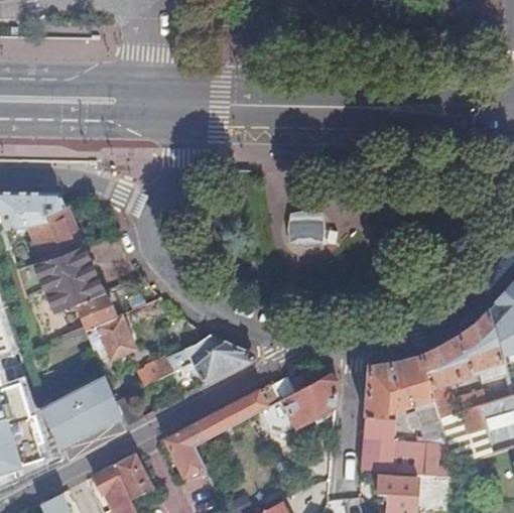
[(84,35),(84,50),(106,49),(105,34),(84,35)]
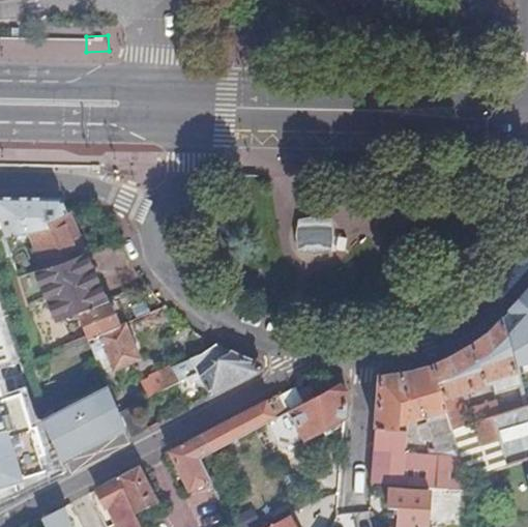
[(301,149),(280,148),(279,157),(301,158),(301,149)]
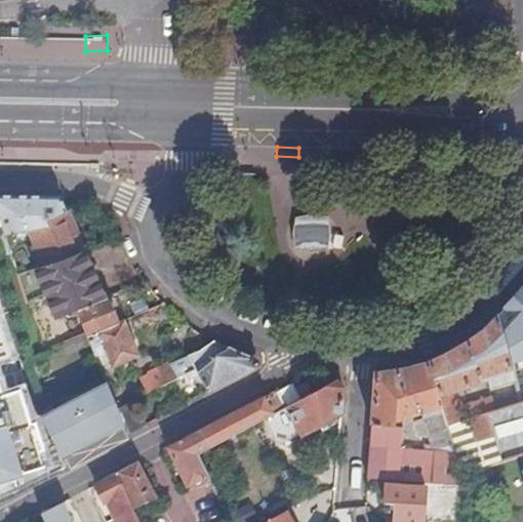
[(322,149),(299,148),(299,157),(322,158),(322,149)]
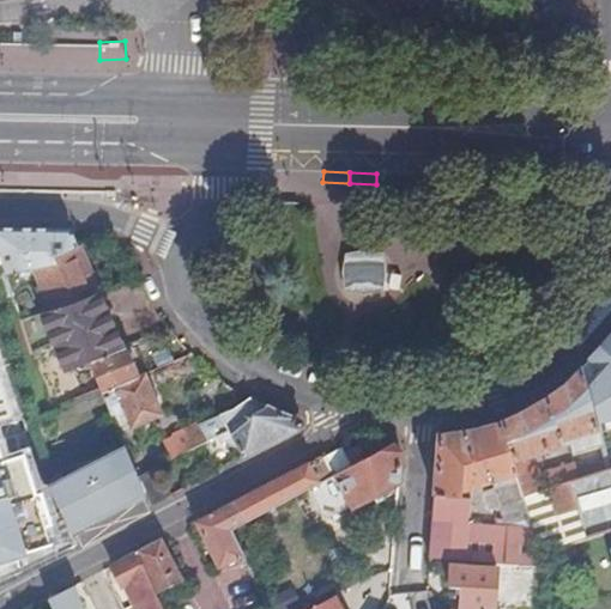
[(67,227),(0,226),(0,257),(20,320),(29,317),(32,315),(19,270),(34,268),(50,310),(96,293),(76,245),(67,227)]
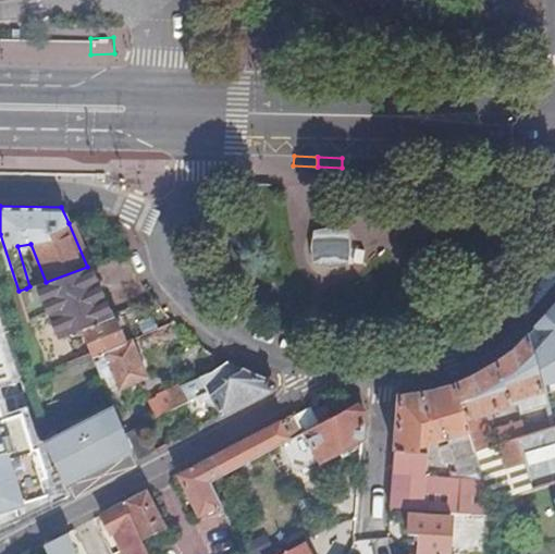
[(328,268),(335,267),(341,263),(346,259),(348,253),(349,246),(348,239),(345,233),(341,229),(334,225),(327,224),(319,226),(312,231),(308,236),(306,244),(307,251),(310,258),(315,263),(321,267),(328,268)]
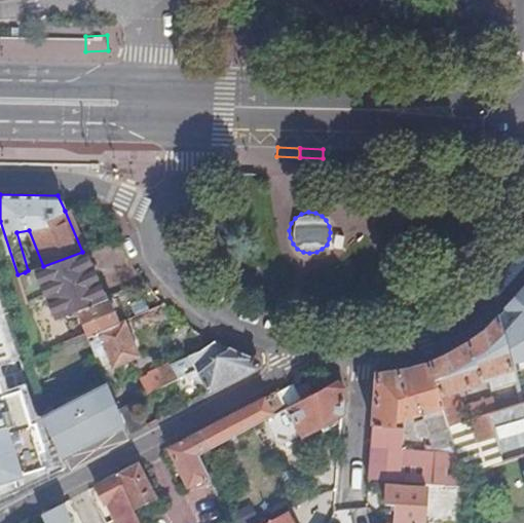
[(37,448),(0,333),(0,221),(0,486),(21,477),(20,473),(42,464),(37,448)]
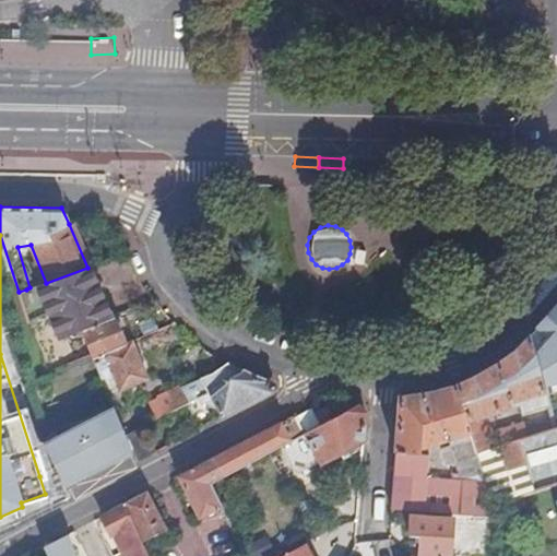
[(109,316),(87,268),(46,283),(36,286),(59,339),(81,330),(80,329),(109,316)]
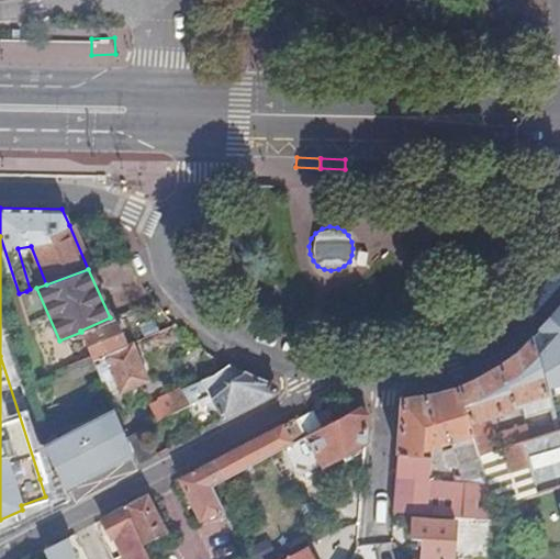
[(37,326),(26,291),(19,293),(28,323),(30,330),(37,326)]
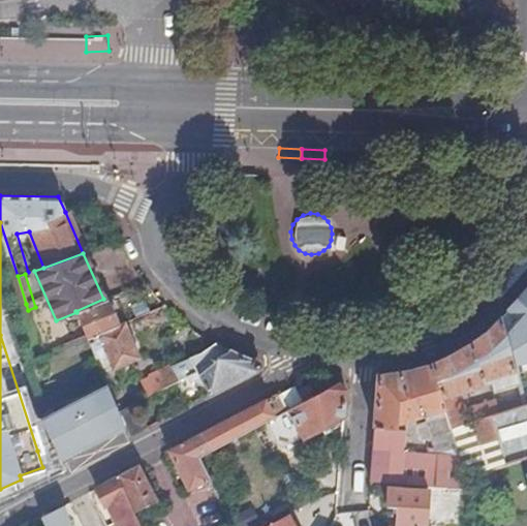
[(526,288),(500,317),(506,340),(518,337),(524,360),(526,359),(526,288)]
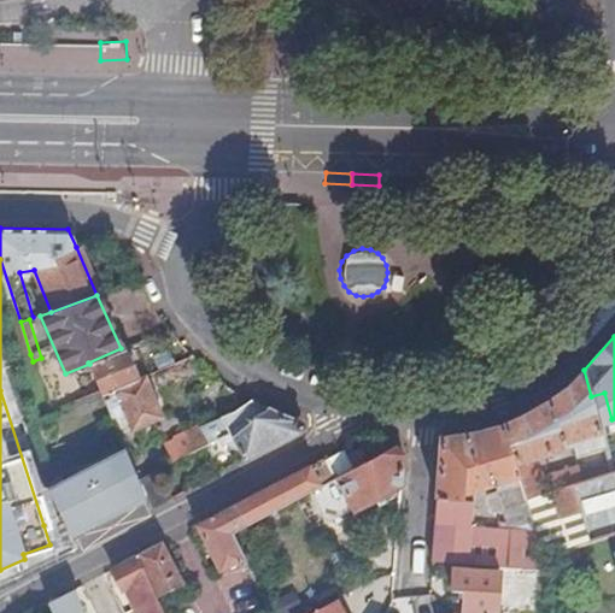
[(135,376),(130,365),(136,361),(138,358),(135,351),(128,348),(124,351),(123,348),(121,349),(121,348),(88,363),(89,364),(99,388),(100,389),(135,376)]
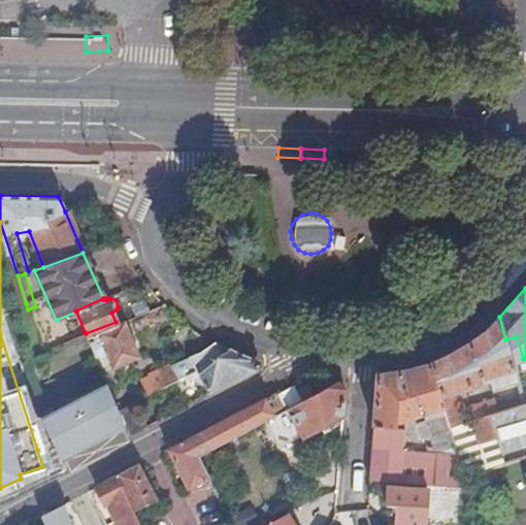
[(517,381),(505,339),(499,317),(482,334),(465,347),(448,357),(440,360),(429,364),(449,427),(465,423),(457,391),(489,381),(491,388),(517,381)]
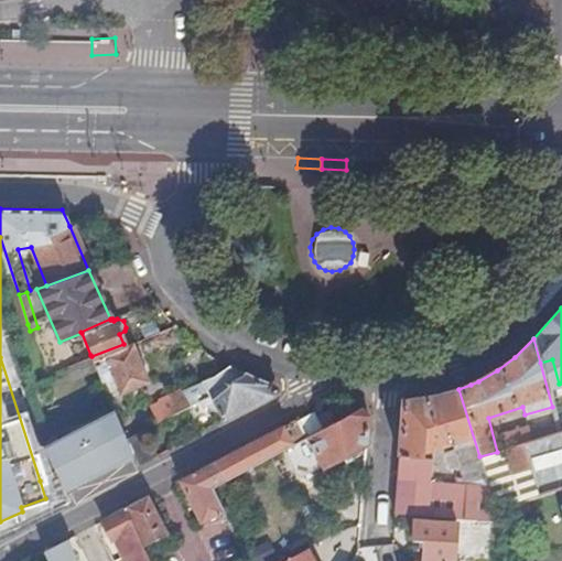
[(147,380),(130,342),(123,344),(92,356),(101,381),(109,383),(112,388),(117,387),(119,392),(147,380)]
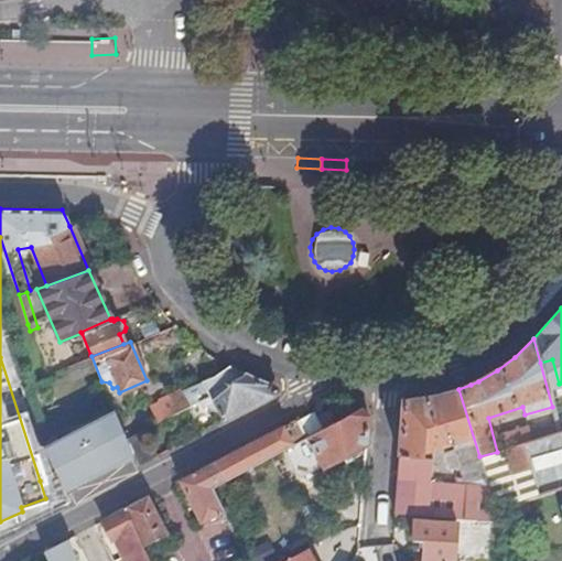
[(552,359),(540,363),(552,407),(559,432),(561,431),(561,395),(559,384),(552,359)]
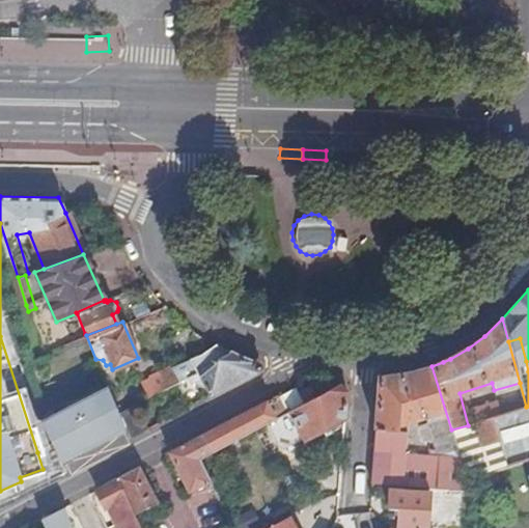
[(255,371),(254,363),(242,359),(229,354),(213,344),(196,355),(182,361),(170,366),(177,381),(196,371),(209,395),(255,371)]
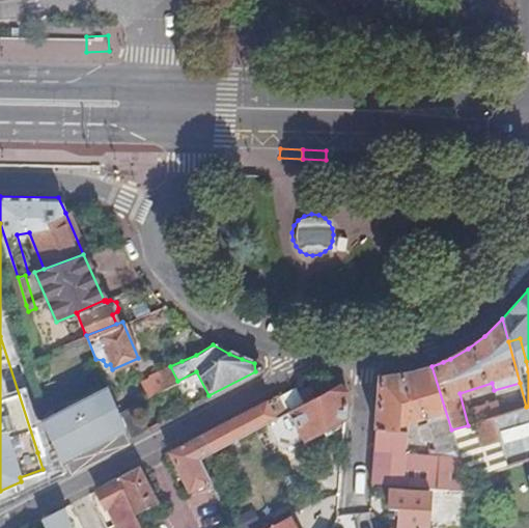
[(177,381),(170,366),(139,381),(148,397),(177,381)]
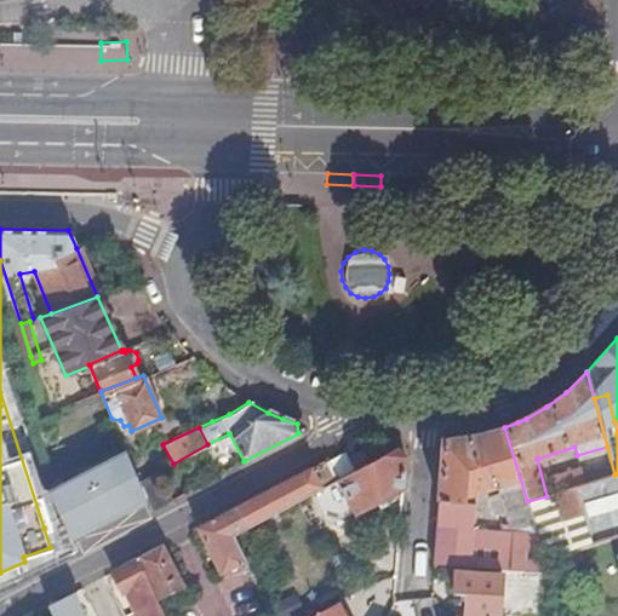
[(441,442),(433,565),(502,570),(549,573),(545,559),(527,501),(504,427),(482,433),(453,441),(441,442)]
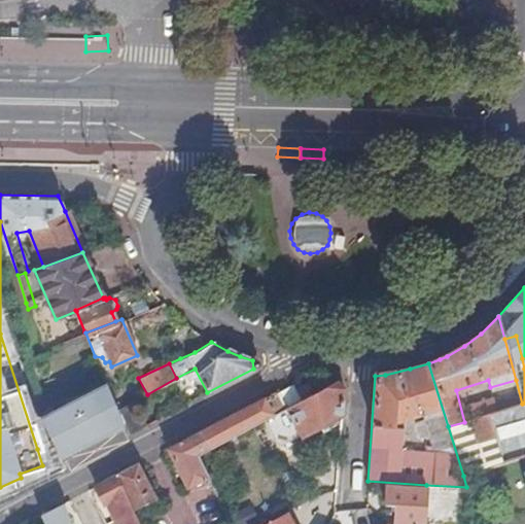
[(285,408),(300,434),(301,437),(341,416),(343,388),(336,381),(285,408)]
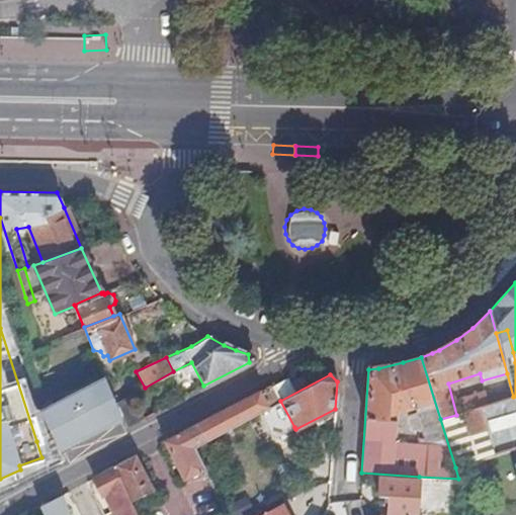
[(122,416),(116,403),(105,376),(38,411),(52,436),(58,449),(81,437),(122,416)]
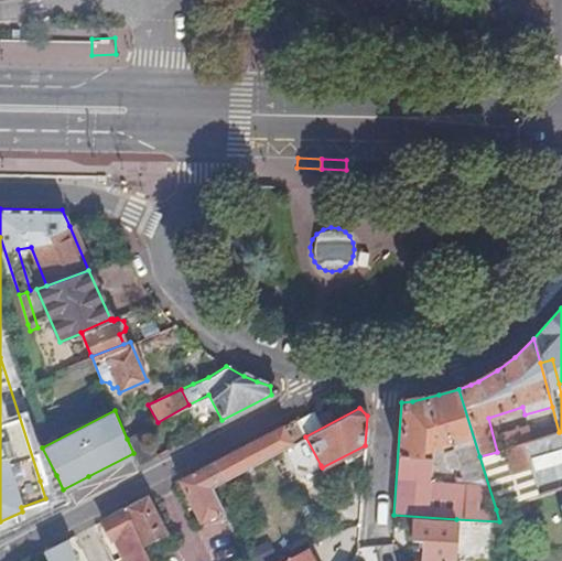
[(301,439),(291,421),(281,427),(291,444),(301,439)]
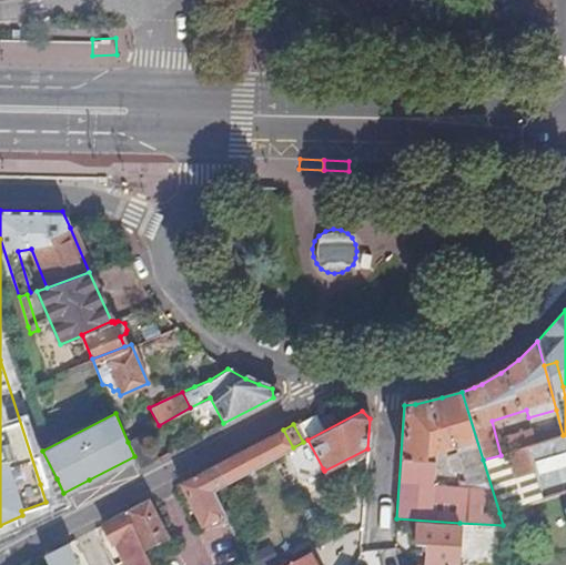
[(505,436),(509,452),(547,441),(543,425),(505,436)]
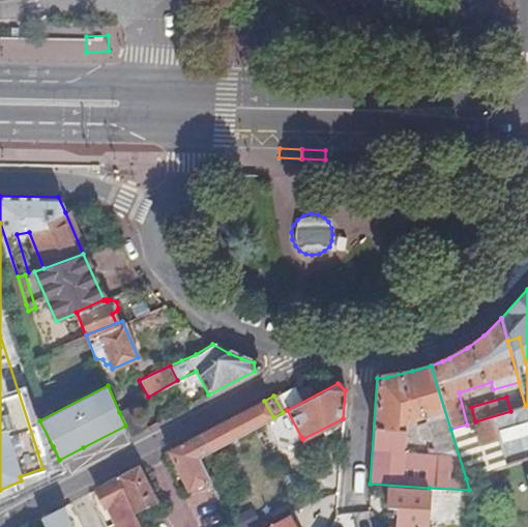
[(264,401),(188,440),(197,457),(266,421),(273,417),(264,401)]
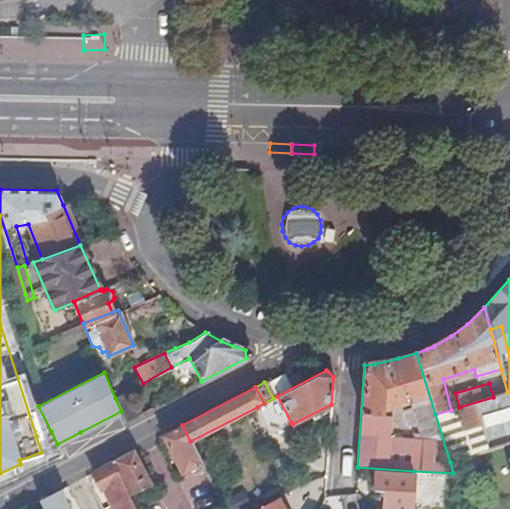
[(141,412),(130,390),(115,398),(121,411),(125,420),(141,412)]
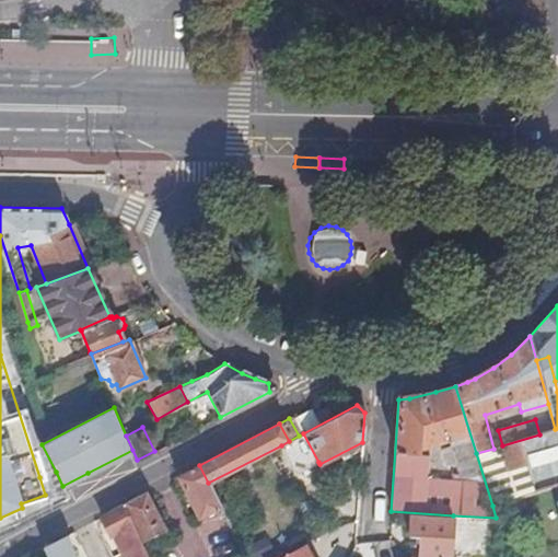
[(557,485),(557,428),(555,429),(539,434),(502,445),(493,449),(476,453),(492,506),(553,487),(557,485)]
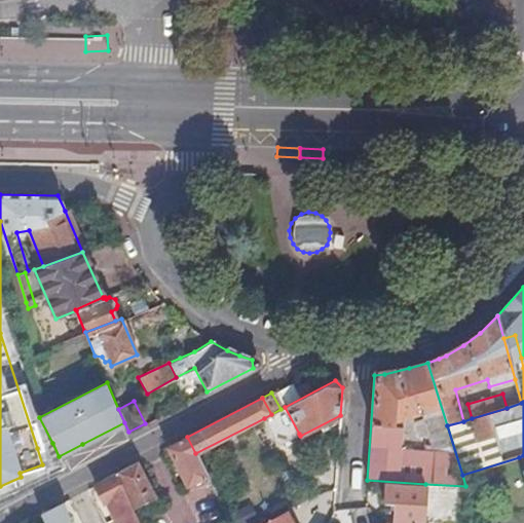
[(271,414),(264,418),(276,445),(299,434),(285,407),(281,409),(271,414)]
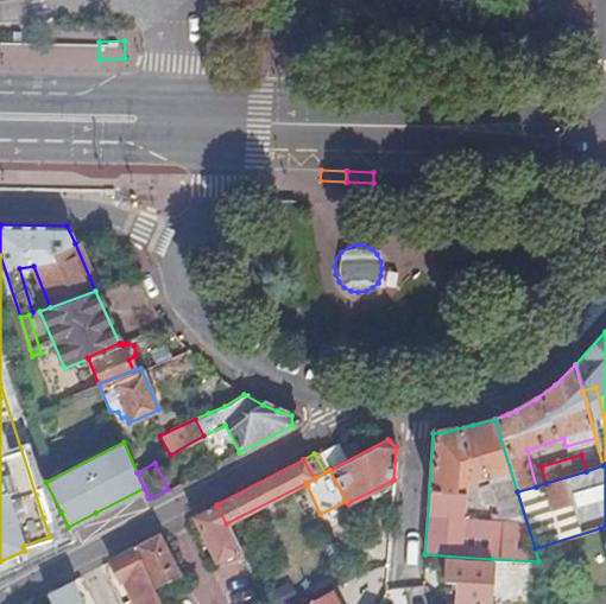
[(216,504),(191,517),(215,563),(238,550),(226,523),(216,504)]
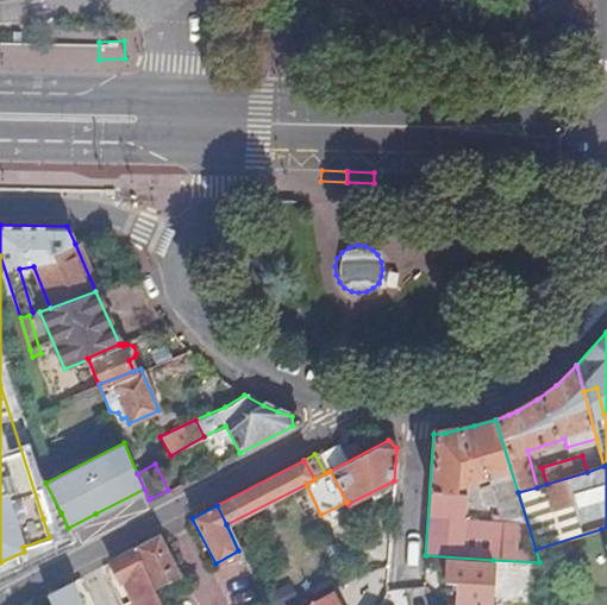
[(68,528),(61,512),(43,518),(49,537),(68,528)]
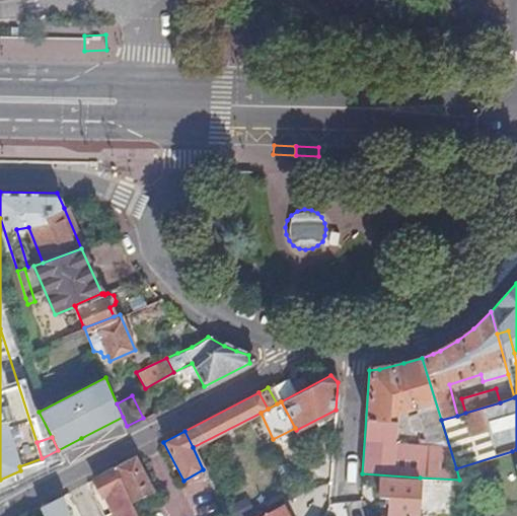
[(152,491),(135,456),(113,467),(132,509),(144,503),(140,497),(152,491)]
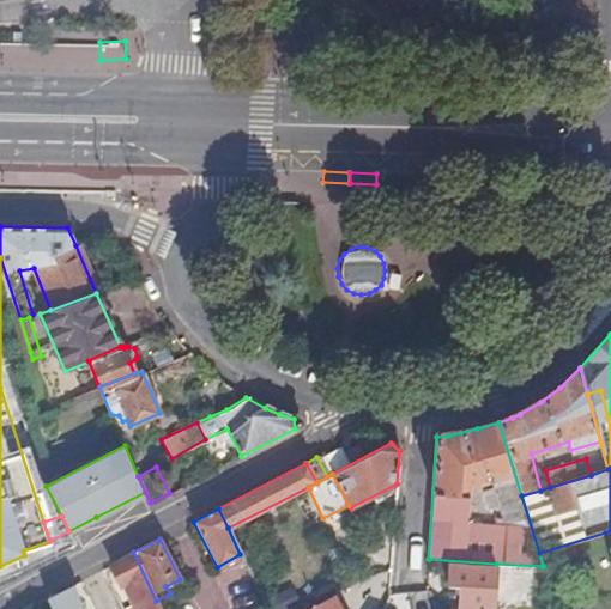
[(133,608),(159,608),(156,601),(133,552),(110,564),(120,585),(122,585),(133,608)]
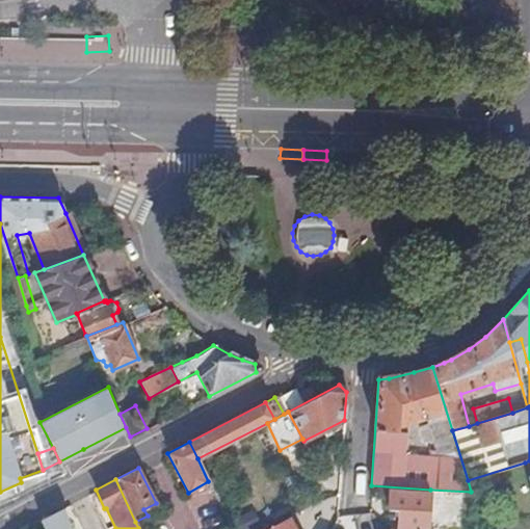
[(451,497),(474,499),(471,492),(430,490),(430,494),(390,491),(389,509),(399,509),(399,528),(422,528),(423,517),(427,517),(428,499),(451,501),(451,497)]
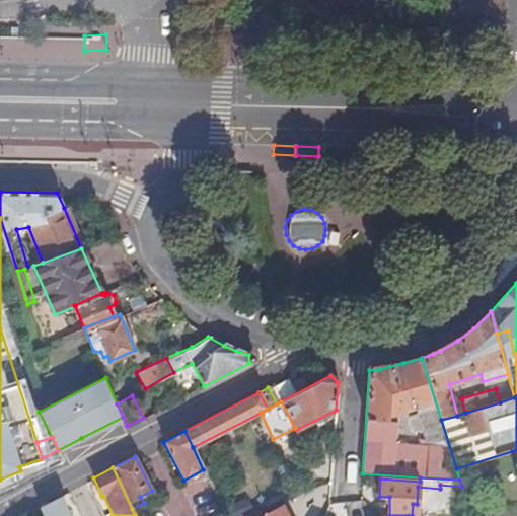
[(39,505),(44,515),(68,515),(68,513),(60,495),(39,505)]
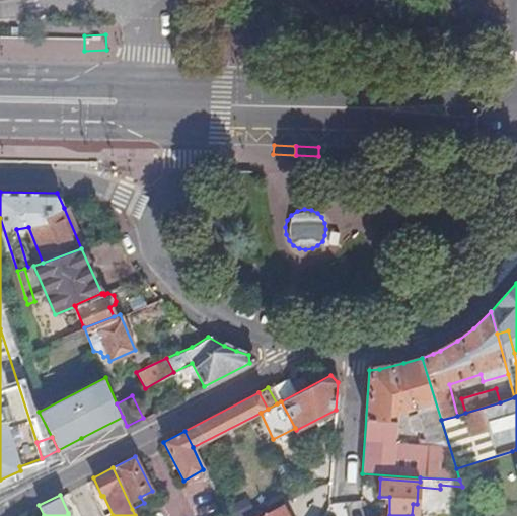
[(326,515),(344,515),(344,501),(326,502),(326,515)]
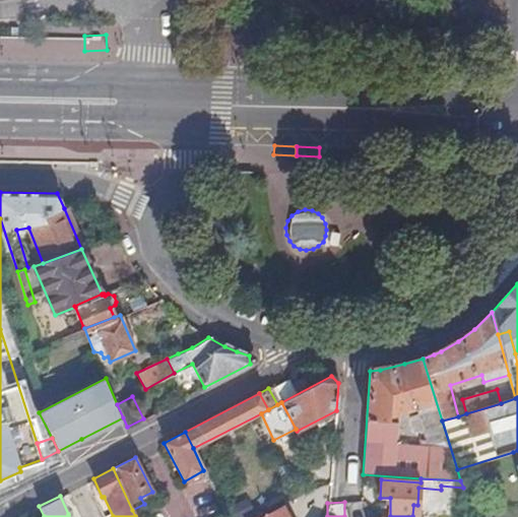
[(287,516),(282,508),(265,516),(287,516)]
